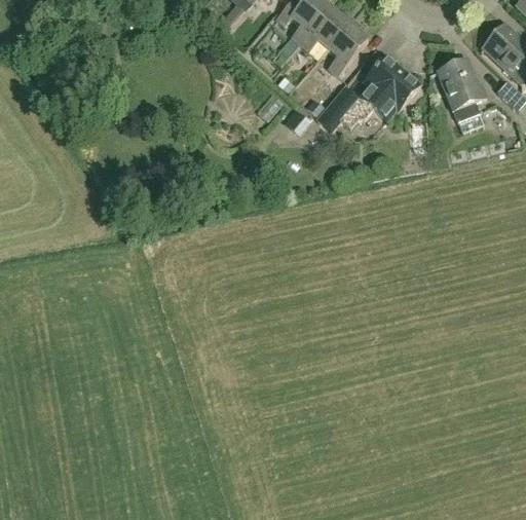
[(300,44),(332,7),(323,0),(305,0),(303,3),(300,0),(292,0),(275,19),(285,26),(292,16),(302,26),(292,38),(300,44)]
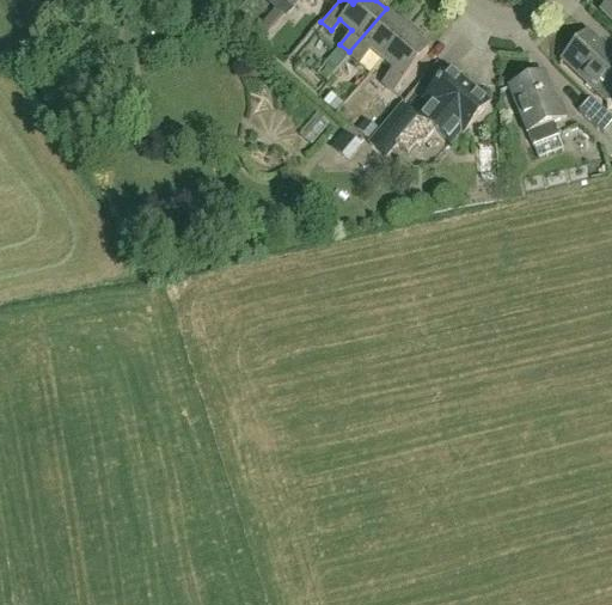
[(605,0),(600,6),(611,17),(611,0),(605,0)]
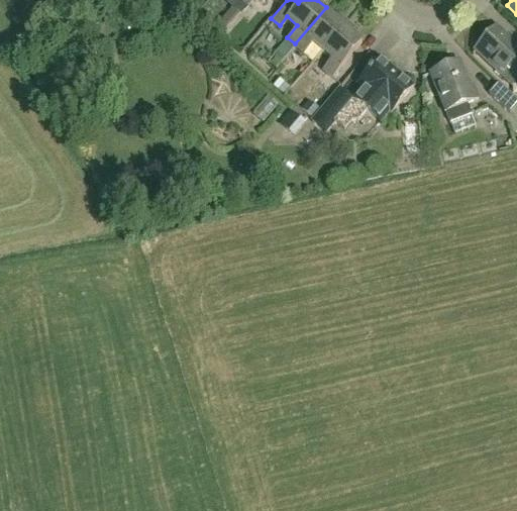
[(231,3),(215,23),(226,33),(243,13),(231,3)]
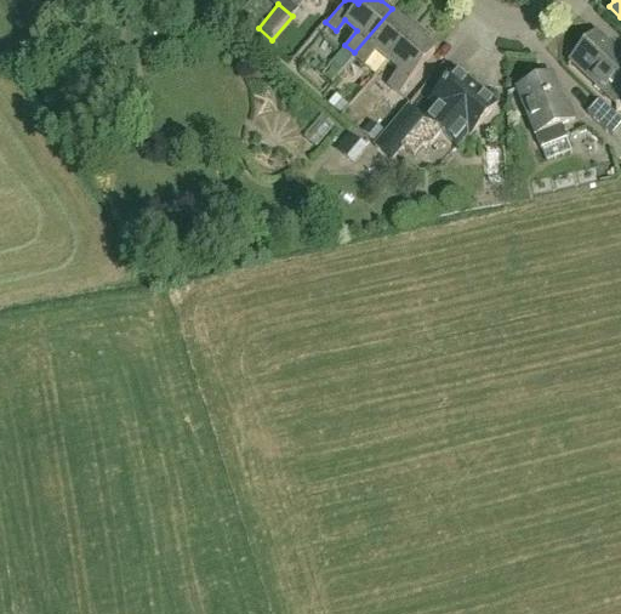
[(387,57),(417,23),(408,15),(403,20),(392,9),(354,52),(363,61),(375,47),(387,57)]
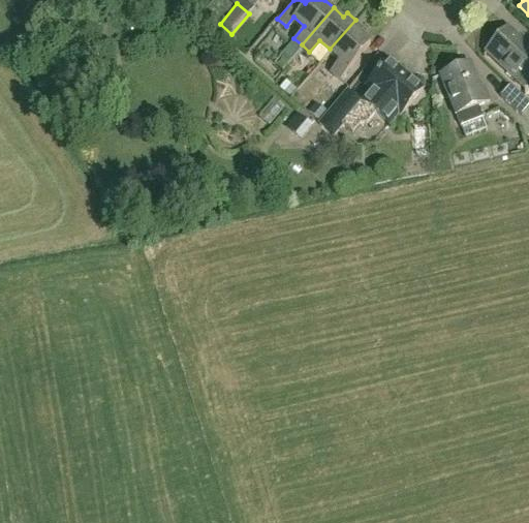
[(363,26),(355,20),(330,49),(340,58),(331,68),(339,74),(370,39),(360,30),(363,26)]
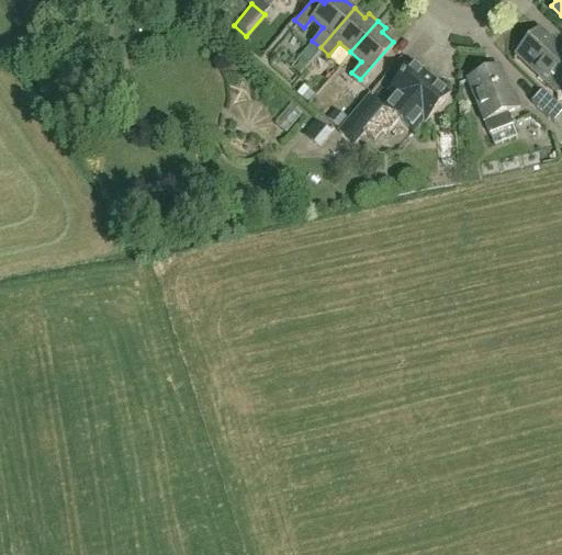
[(554,88),(561,79),(561,45),(540,25),(516,51),(554,88)]
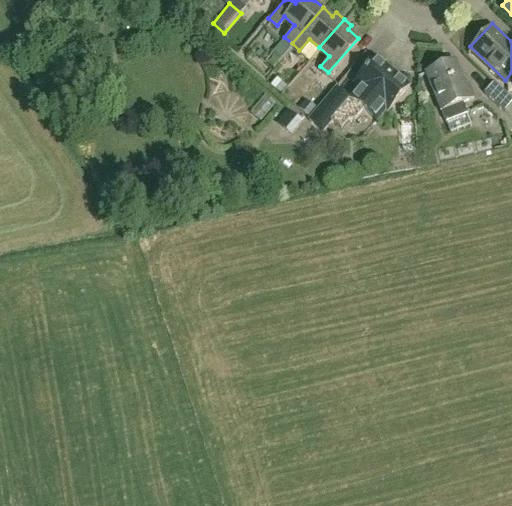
[(354,79),(358,83),(347,96),(335,85),(307,117),(320,129),(331,117),(340,125),(347,116),(354,116),(363,105),(373,113),(380,112),(385,106),(387,108),(409,81),(376,53),(354,79)]
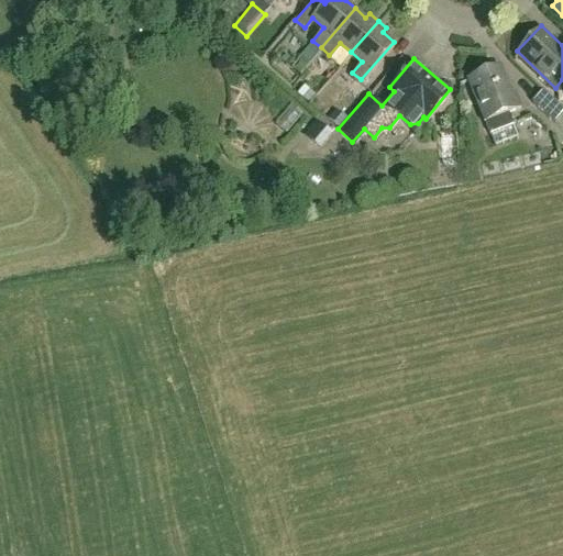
[(501,63),(468,76),(485,119),(485,118),(490,131),(514,121),(509,109),(518,106),(501,63)]
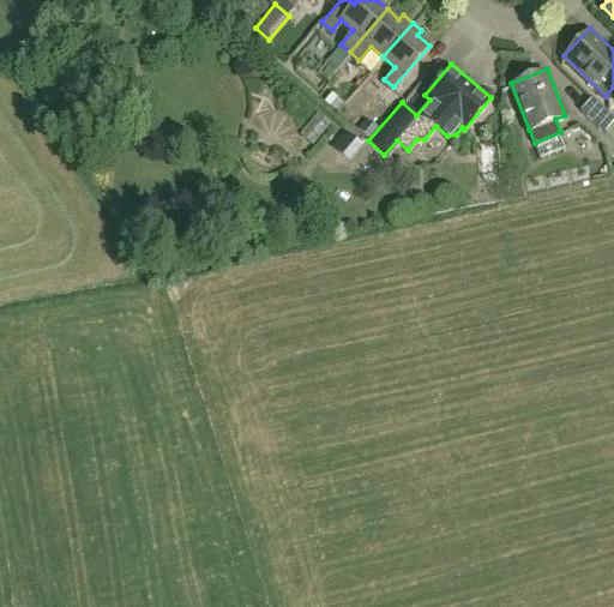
[(613,115),(593,96),(591,95),(581,106),(606,130),(613,137),(613,115)]
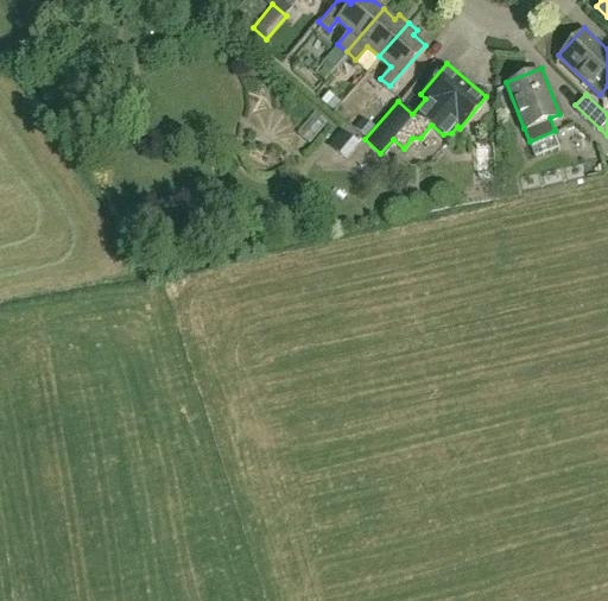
[(316,108),(297,130),(309,140),(328,118),(316,108)]
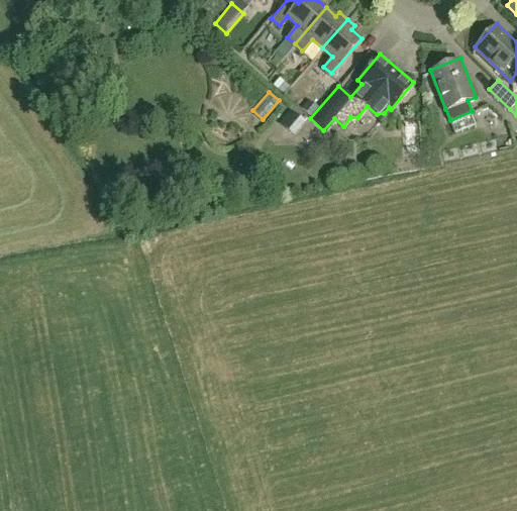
[(308,98),(301,106),(310,114),(317,105),(308,98)]
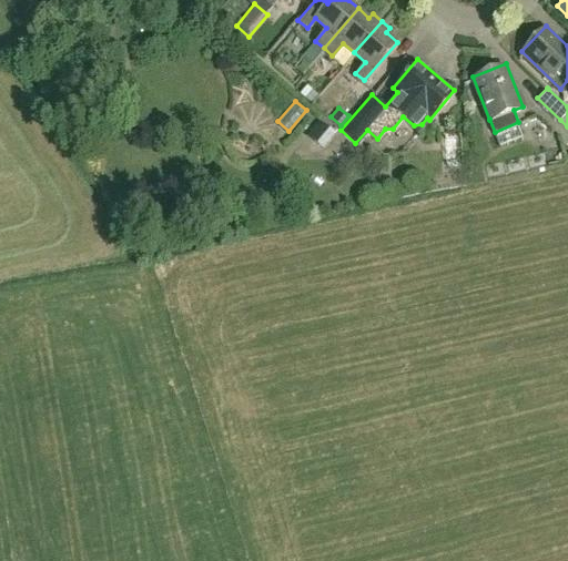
[(333,131),(318,119),(305,133),(321,145),(333,131)]
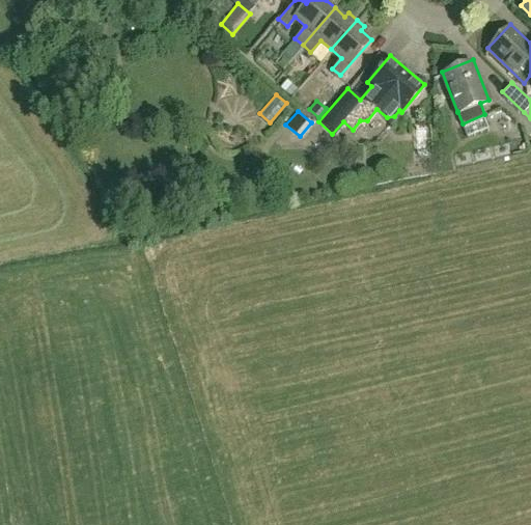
[(426,129),(427,144),(440,143),(440,129),(426,129)]
